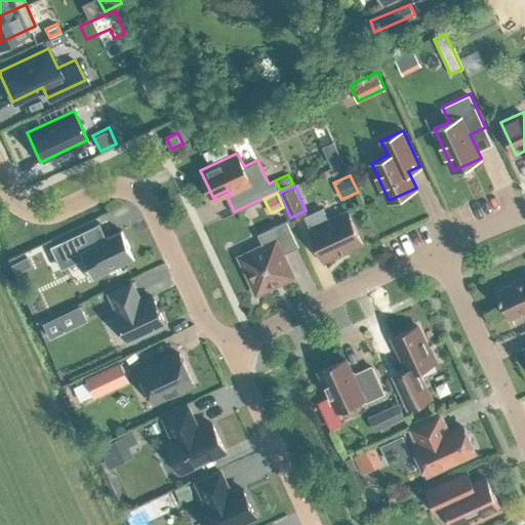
[(328,218),(323,207),(306,215),(311,227),(309,227),(325,261),(363,243),(347,209),(328,218)]
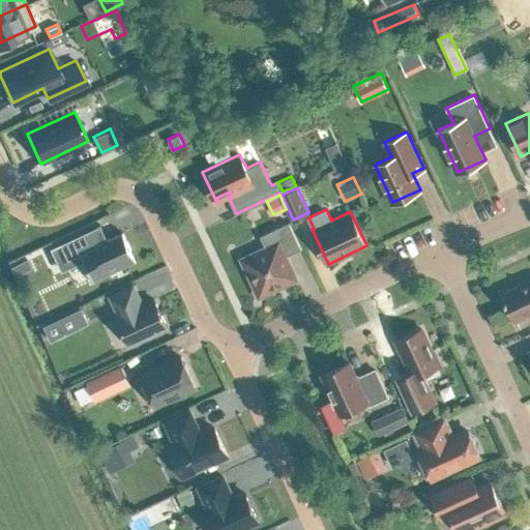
[(259,296),(297,278),(287,255),(301,248),(289,222),(260,235),(265,246),(241,258),(259,296)]
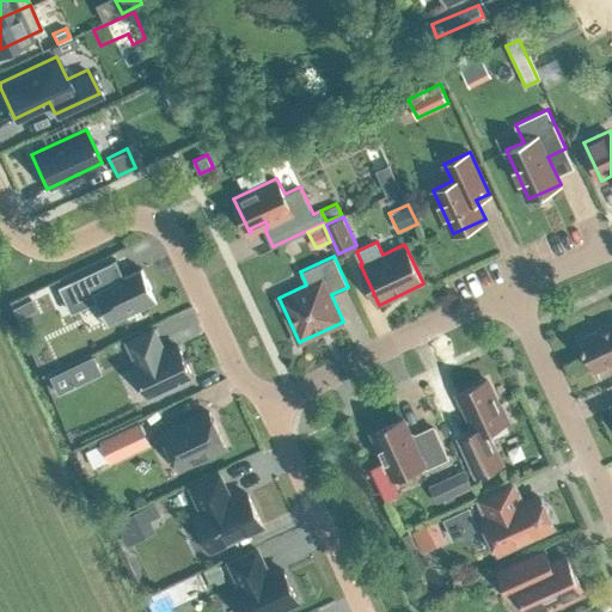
[(124,276),(116,258),(56,286),(69,313),(95,301),(106,325),(158,301),(142,268),(124,276)]
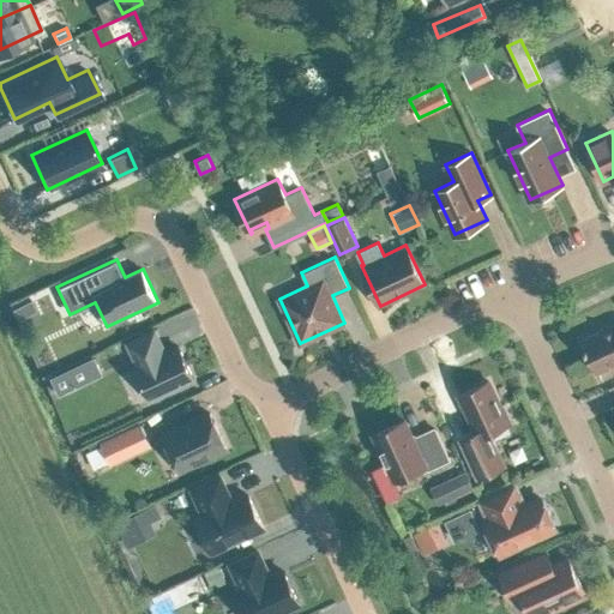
[(17,318),(35,309),(30,299),(12,308),(17,318)]
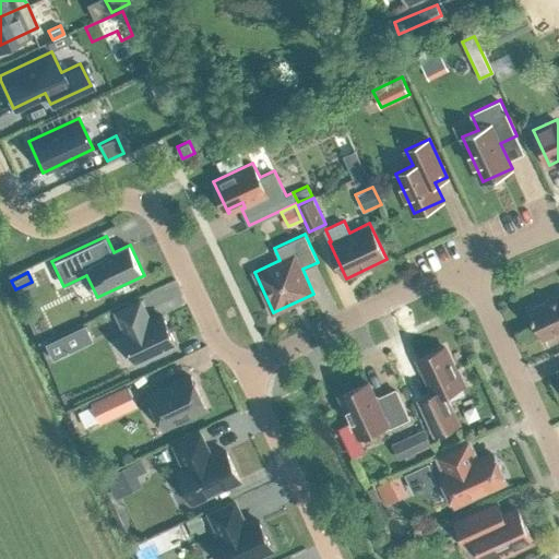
[(558,294),(530,308),(544,339),(558,331),(558,294)]
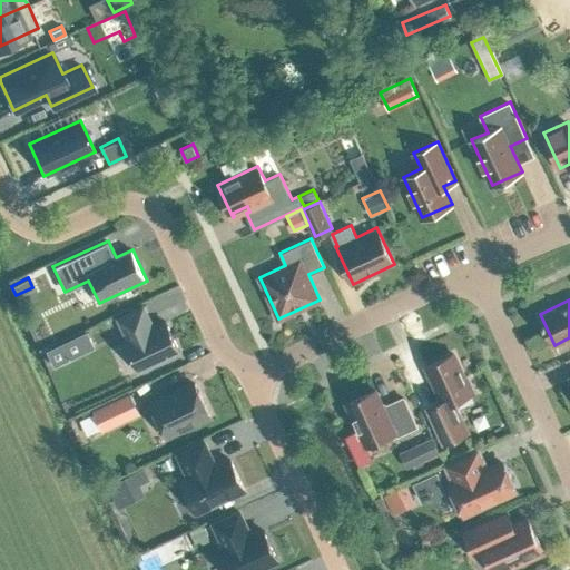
[(125,340),(139,370),(180,350),(167,320),(154,326),(144,305),(117,317),(128,338),(125,340)]
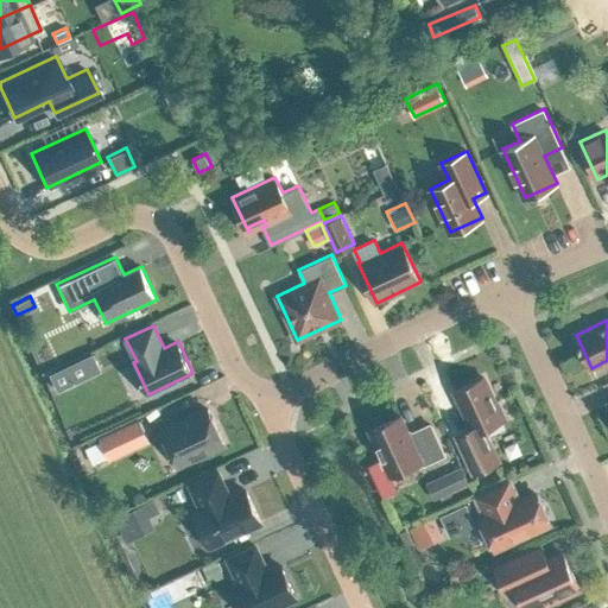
[(73,381),(99,369),(90,353),(65,365),(73,381)]
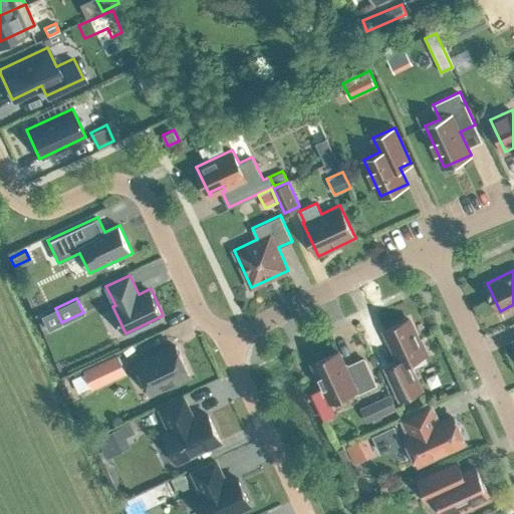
[(419,338),(409,317),(384,329),(401,363),(387,370),(400,400),(424,389),(411,361),(429,352),(422,337),(419,338)]
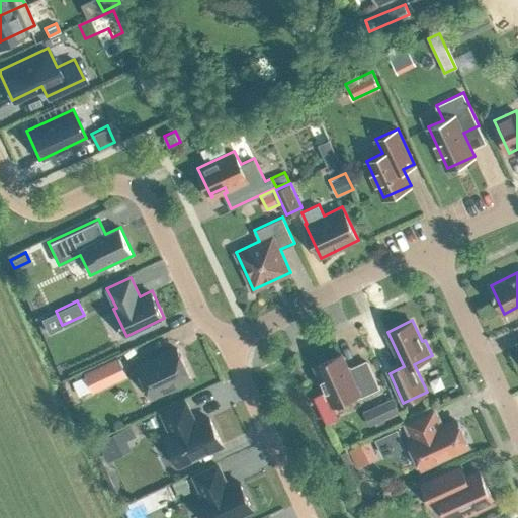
[(152,399),(193,379),(177,344),(136,363),(152,399)]
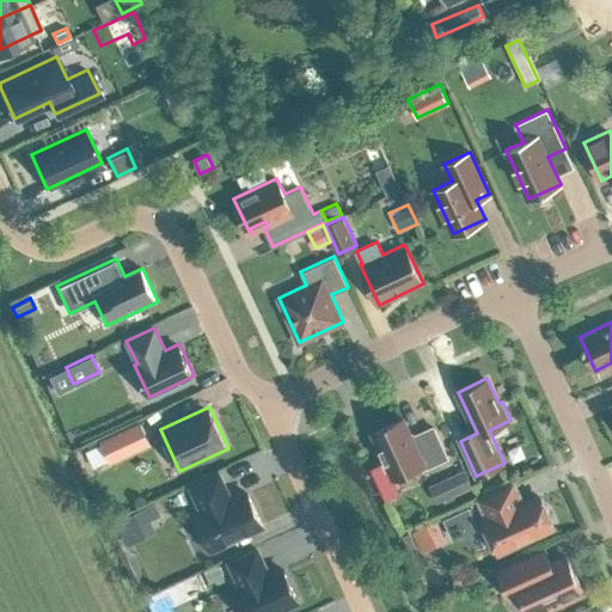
[(414,438),(404,417),(372,432),(393,478),(424,464),(427,467),(450,458),(435,427),(414,438)]
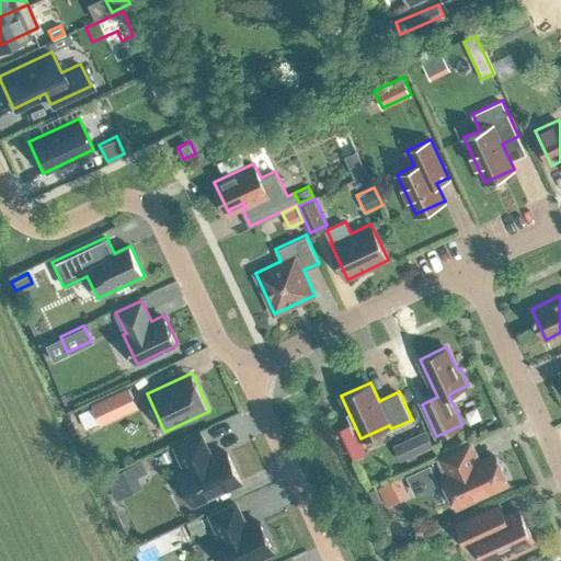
[(132,388),(95,404),(104,425),(141,409),(132,388)]
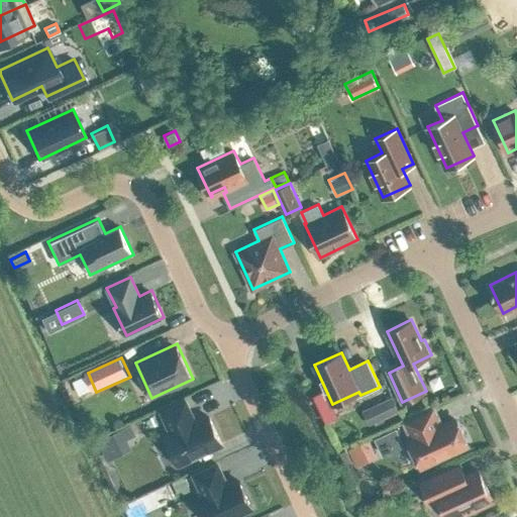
[(369,424),(399,410),(392,395),(362,409),(369,424)]
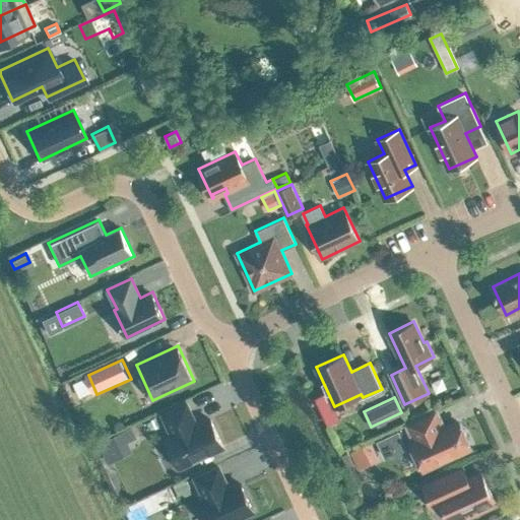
[(197,425),(186,402),(163,413),(173,436),(167,439),(180,465),(222,445),(210,418),(197,425)]
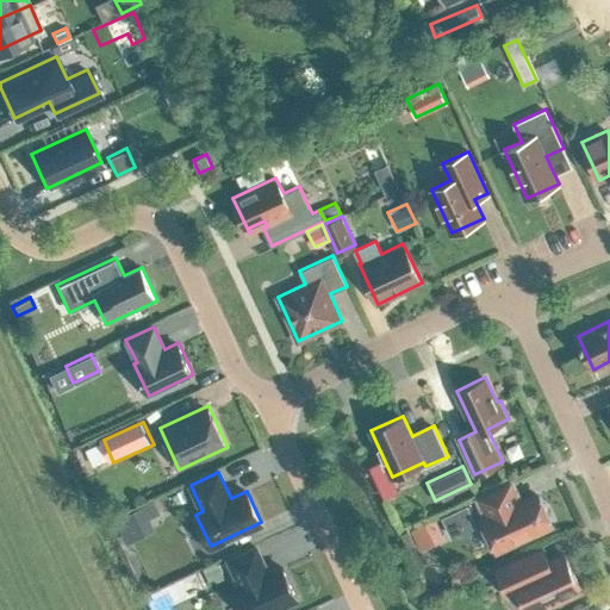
[(521,502),(511,483),(479,497),(487,515),(483,517),(486,526),(484,527),(492,543),(495,542),(498,551),(499,548),(549,524),(552,526),(536,492),(536,495),(521,502)]
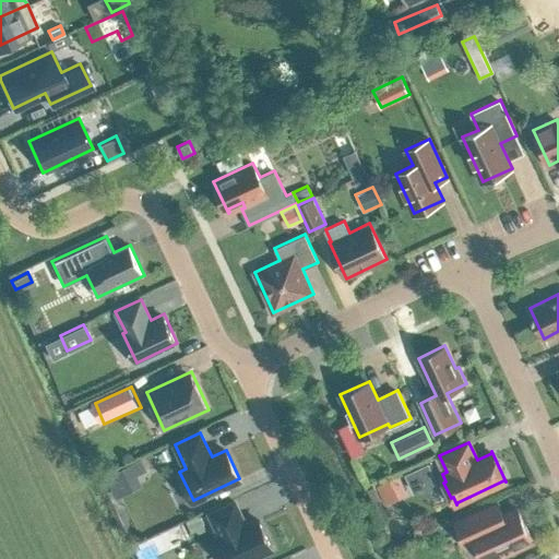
[(142,459),(106,476),(114,491),(140,478),(138,474),(147,470),(142,459)]
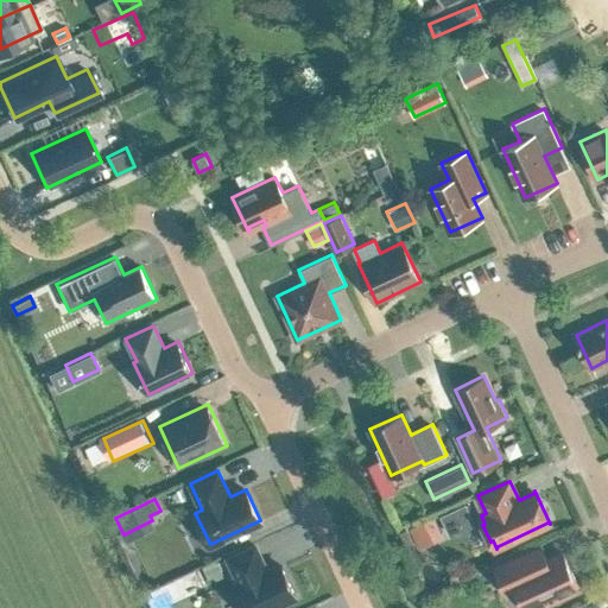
[(439,511),(413,524),(424,546),(450,533),(439,511)]
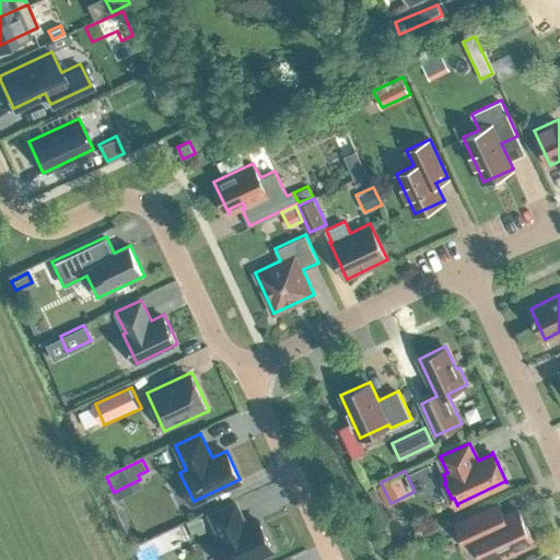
[(221,537),(217,539),(226,559),(247,559),(272,548),(259,518),(247,525),(235,501),(210,513),(221,537)]
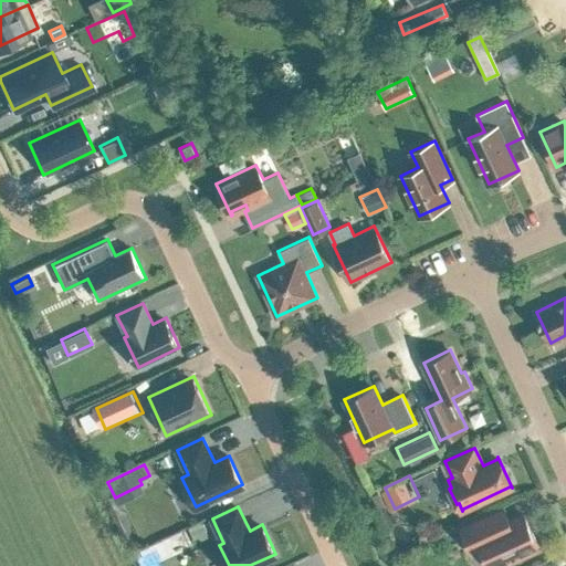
[(511,521),(504,507),(461,527),(472,552),(482,547),(490,565),(495,565),(540,546),(524,514),(511,521)]
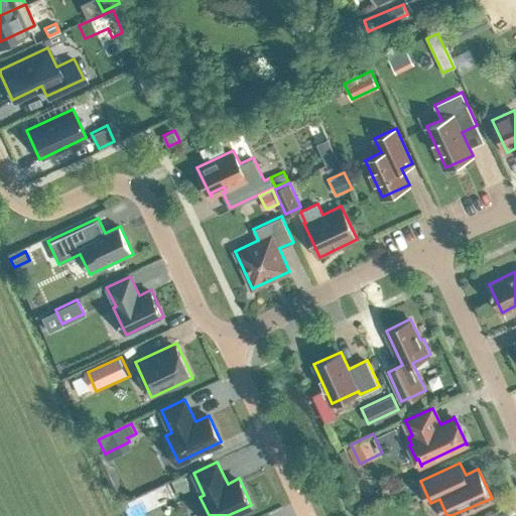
[(177,494),(189,488),(183,474),(171,479),(177,494)]
